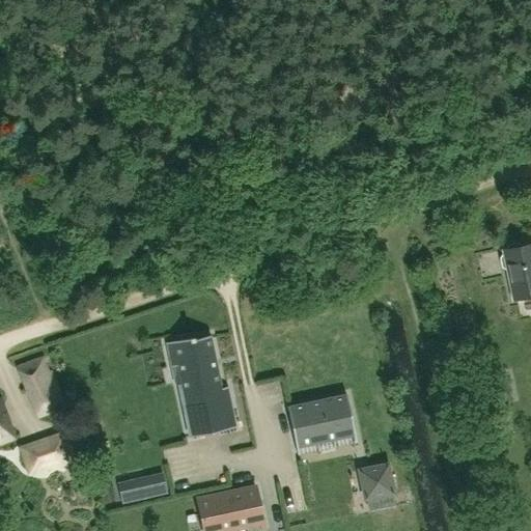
[(506,249),(502,251),(503,255),(499,259),(501,269),(506,272),(512,301),(530,297),(530,244),(522,247),(518,244),(508,246),(506,249)]
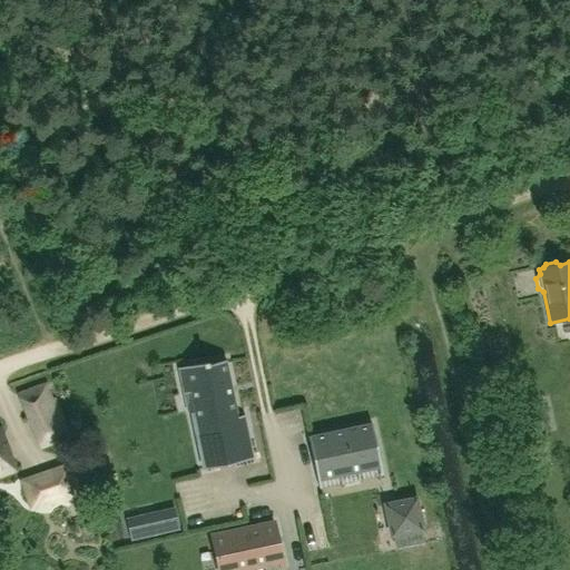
[(206,469),(254,459),(244,415),(237,416),(233,394),(229,394),(227,386),(231,386),(225,360),(208,364),(207,362),(178,367),(184,394),(197,391),(202,409),(194,410),(206,469)]
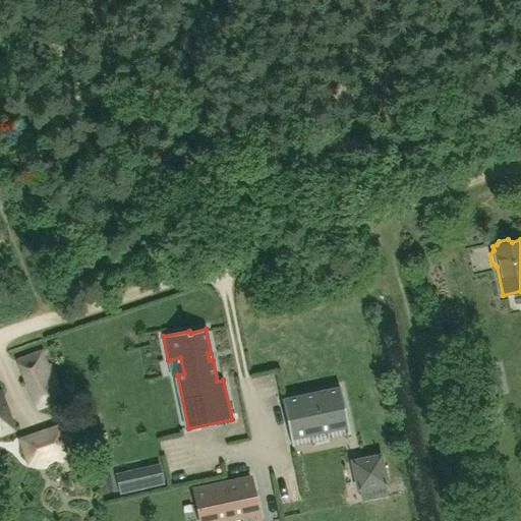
[(16,360),(37,412),(64,400),(51,364),(47,365),(42,351),(16,360)]
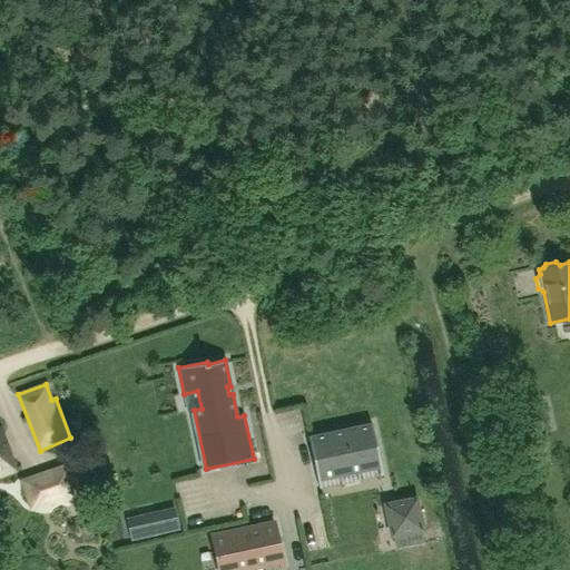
[(372,424),(308,438),(318,489),(321,488),(318,480),(365,470),(379,468),(381,475),(382,475),(381,467),(372,424)]
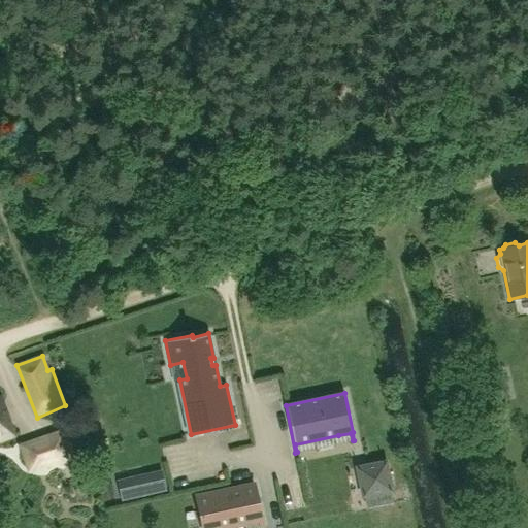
[(0,440),(13,436),(0,396),(0,440)]
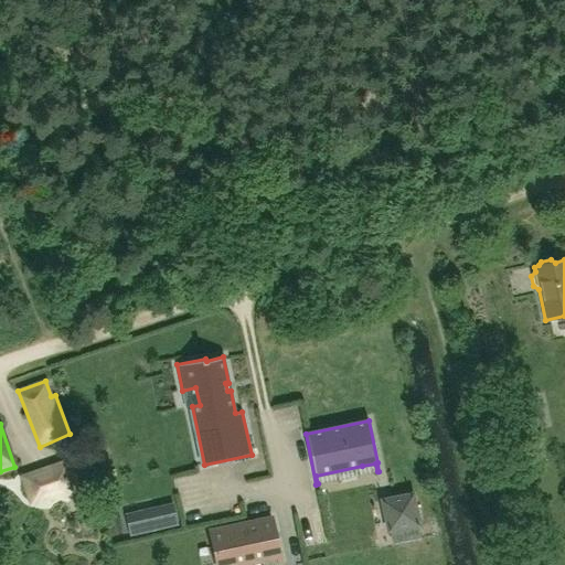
[(411,496),(396,499),(383,501),(387,523),(388,530),(417,524),(411,496)]
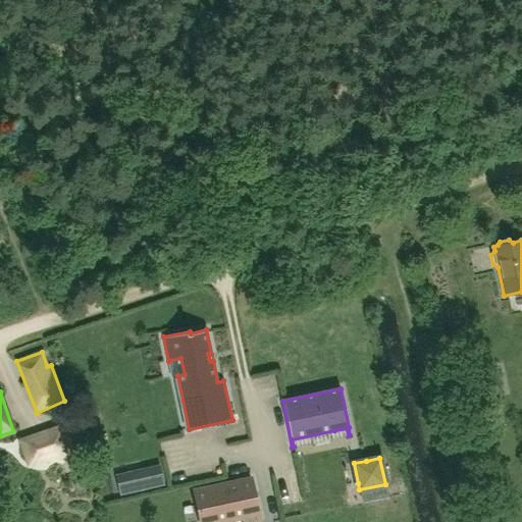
[(154,467),(141,470),(145,488),(158,485),(154,467)]
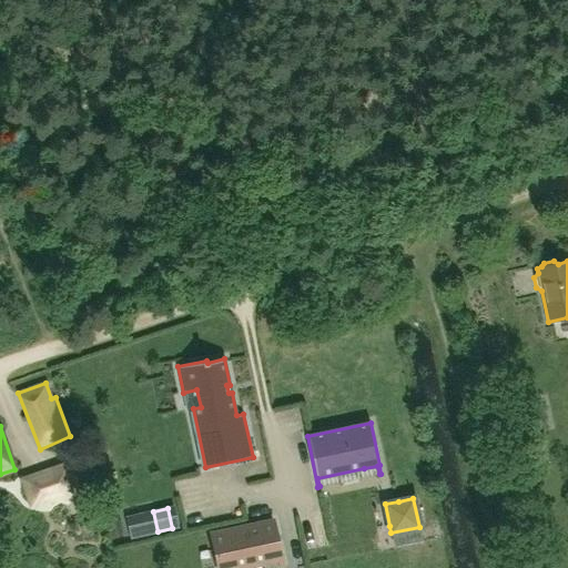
[(273,520),(211,534),(217,567),(241,567),(281,559),(282,566),(280,566),(280,567),(283,566),(273,520)]
